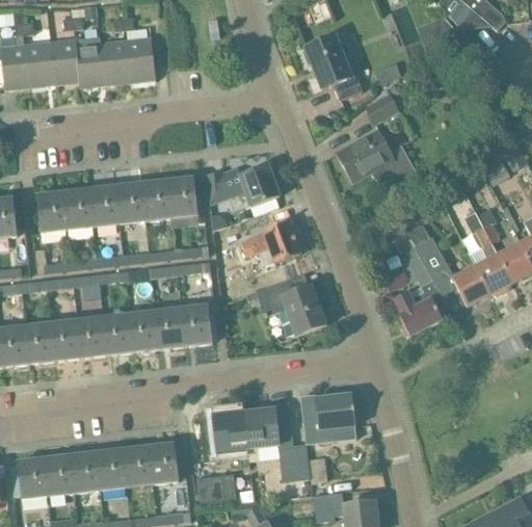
[(502,12),(488,0),(464,0),(498,29),(507,19),(502,12)]
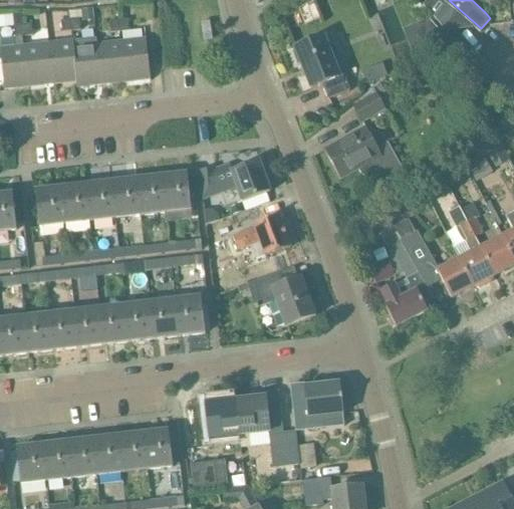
[(12,12),(0,13),(0,23),(13,22),(15,33),(24,32),(22,21),(21,10),(12,11),(12,12)]
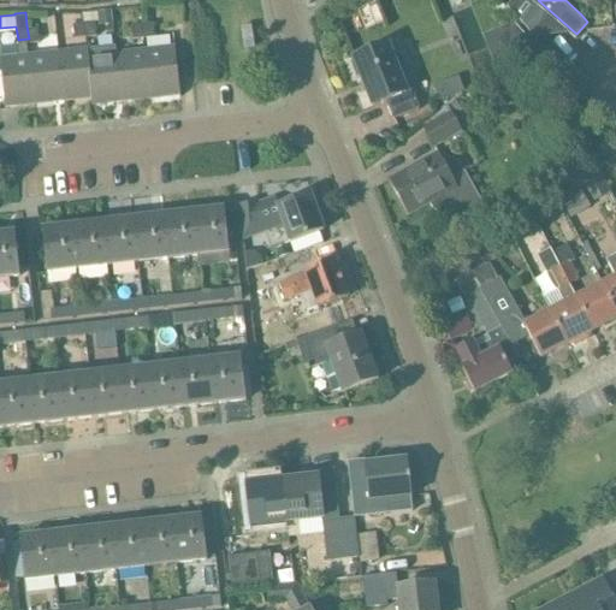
[(84,18),(86,33),(96,31),(95,17),(84,18)]
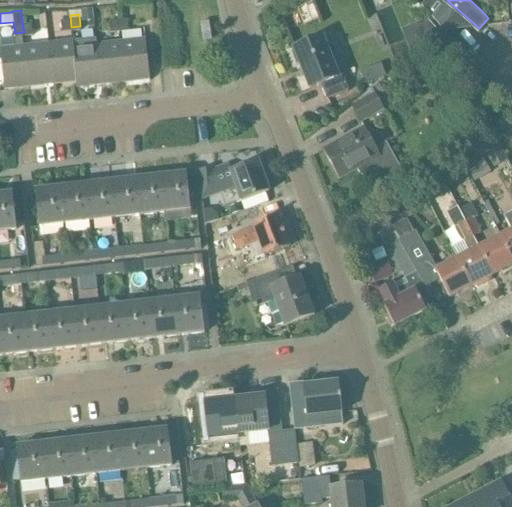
[(62,28),(71,27),(70,15),(61,16),(62,28)]
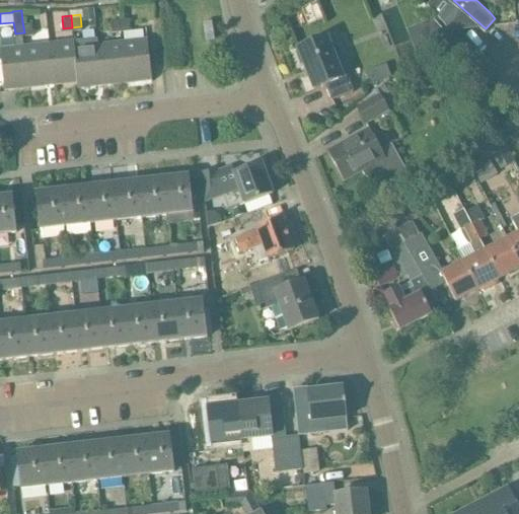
[(129,15),(121,16),(122,28),(131,27),(129,15)]
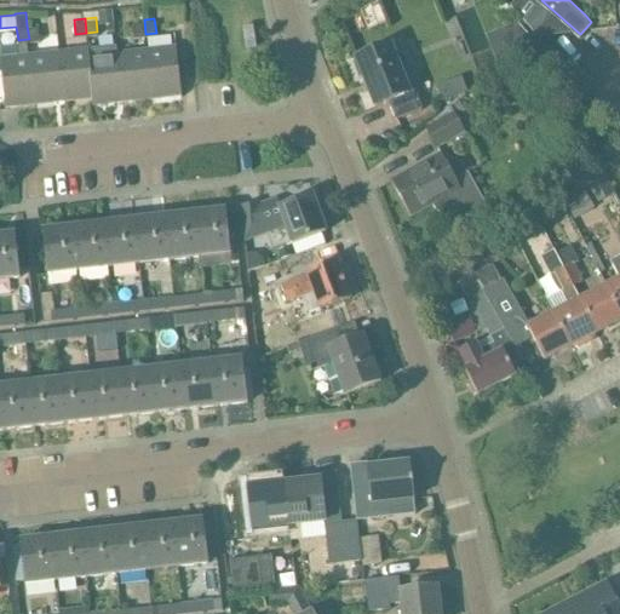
[(145,34),(144,19),(132,21),(135,35),(145,34)]
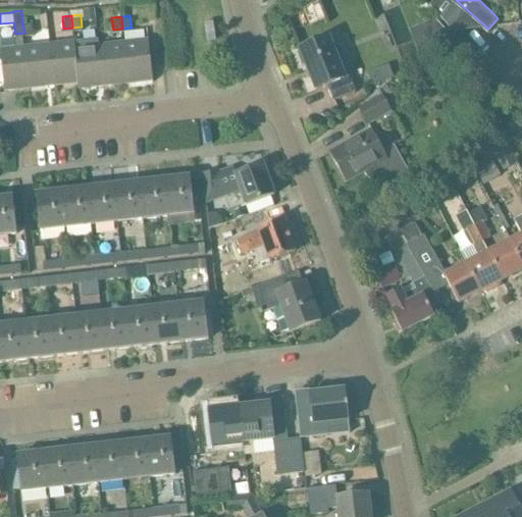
[(32,20),(22,21),(24,33),(34,32),(32,20)]
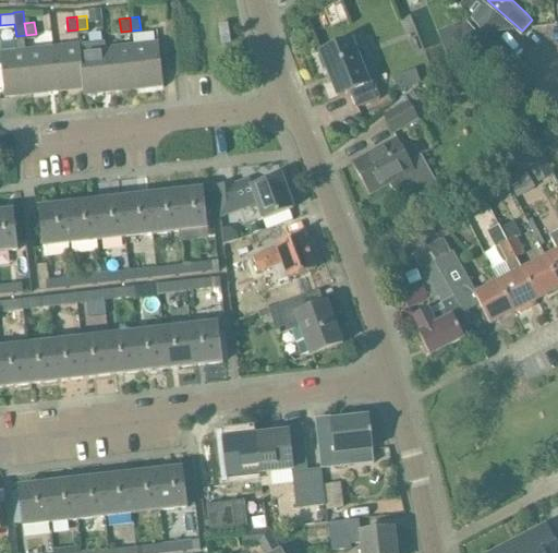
[(363,65),(352,37),(323,49),(323,51),(319,52),(325,67),(328,64),(339,93),(350,88),(356,105),(381,96),(368,63),(363,65)]
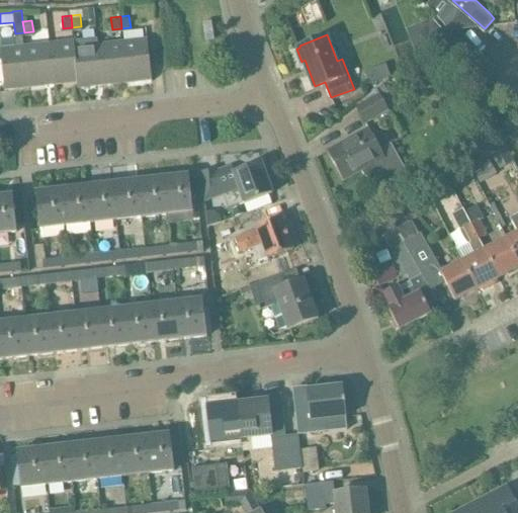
[(75,44),(74,44),(78,78),(77,78),(78,84),(102,81),(98,40),(97,35),(74,38),(75,44)]
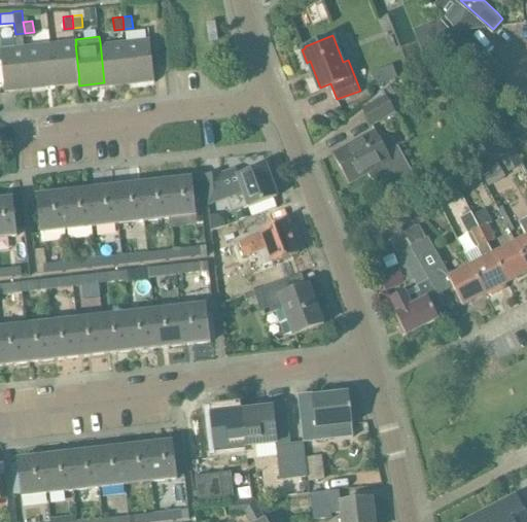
[(149,36),(125,39),(129,79),(153,77),(149,36)]
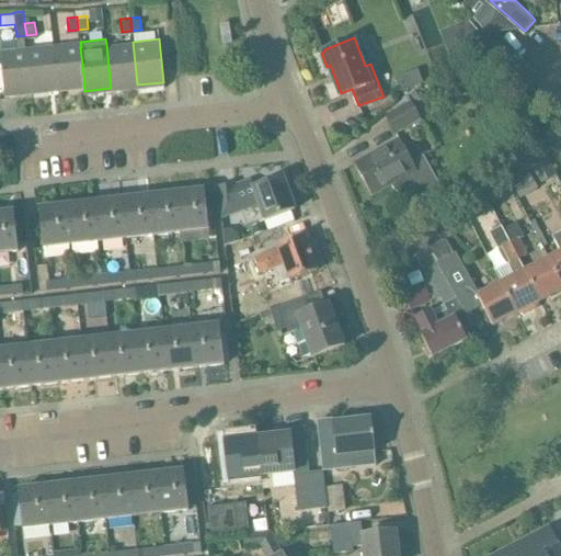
[(58,87),(83,84),(84,84),(80,47),(81,47),(80,41),(54,44),(58,87)]
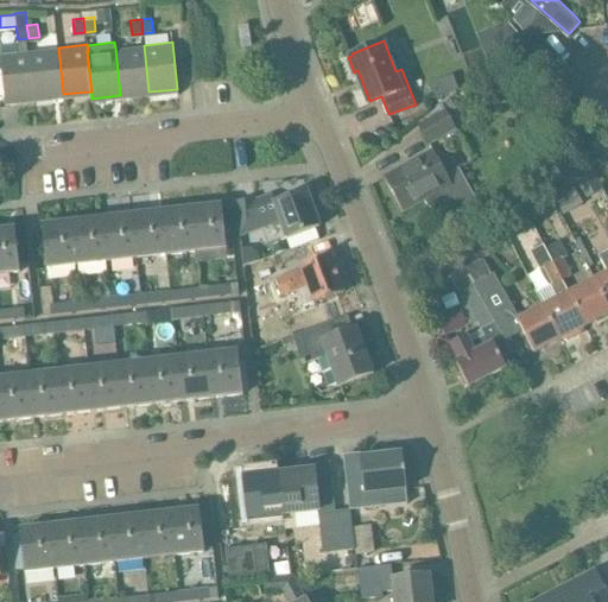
[(115,48),(120,95),(149,92),(144,45),(115,48)]
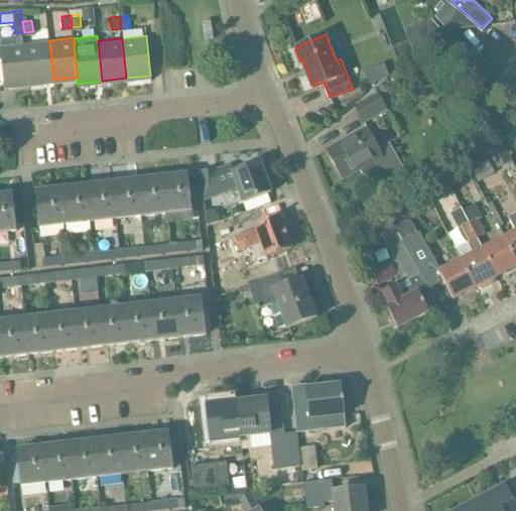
[(25,42),(29,83),(53,80),(49,40),(25,42)]
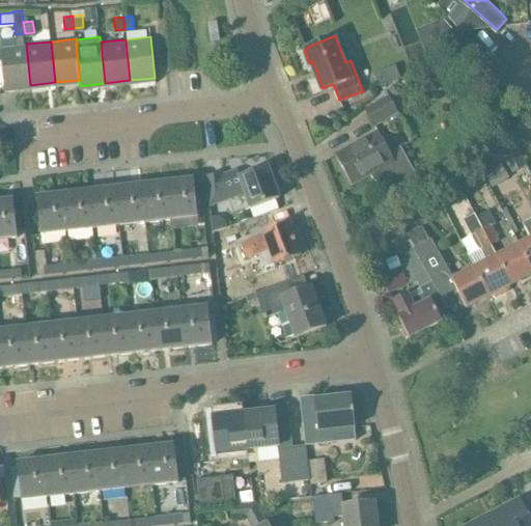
[(4,87),(30,85),(26,44),(0,47),(4,87)]
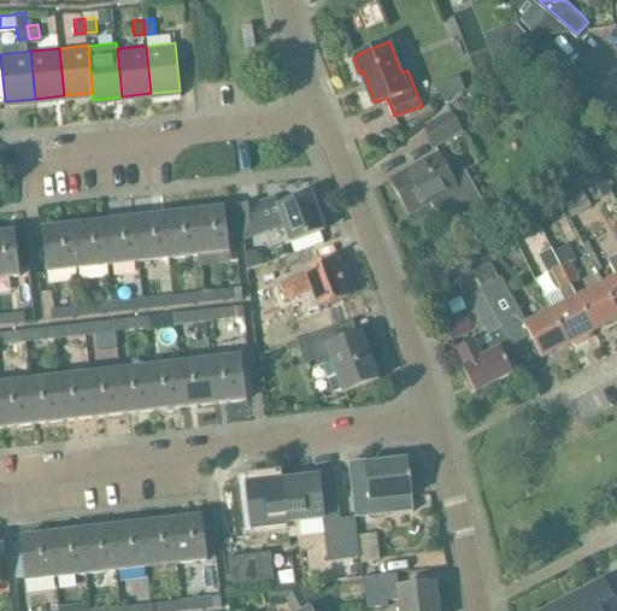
[(558,115),(546,94),(527,105),(538,125),(558,115)]
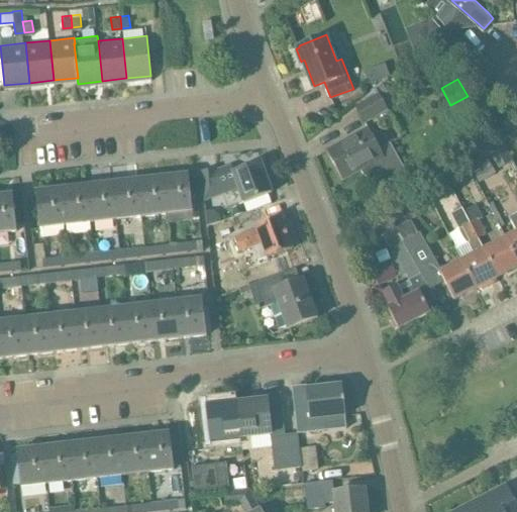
[(389,107),(379,89),(355,102),(365,120),(389,107)]
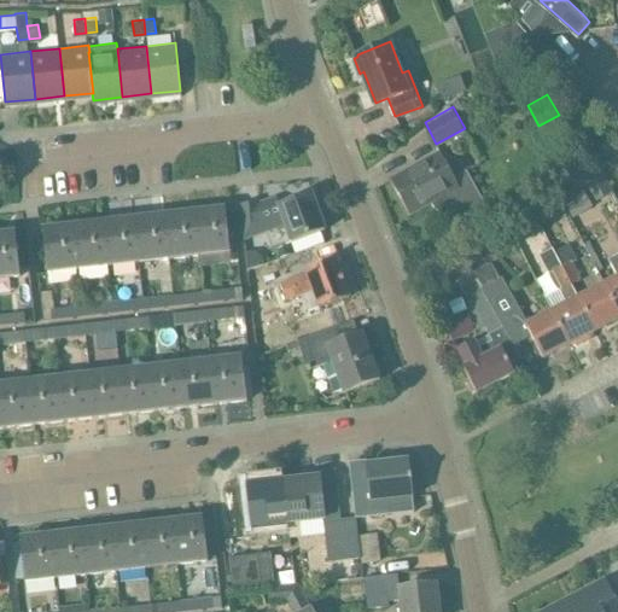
[(454,175),(439,150),(390,178),(410,214),(433,200),(435,203),(438,205),(442,207),(454,199),(464,219),(487,205),(466,168),(454,175)]
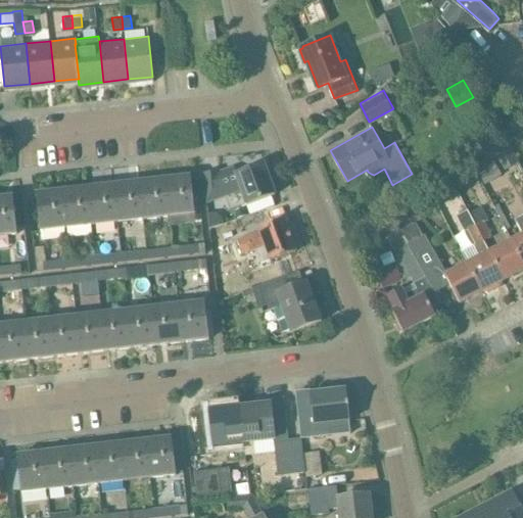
[(219,171),(203,173),(206,199),(241,187),(247,202),(275,192),(264,161),(237,172),(234,165),(219,171)]
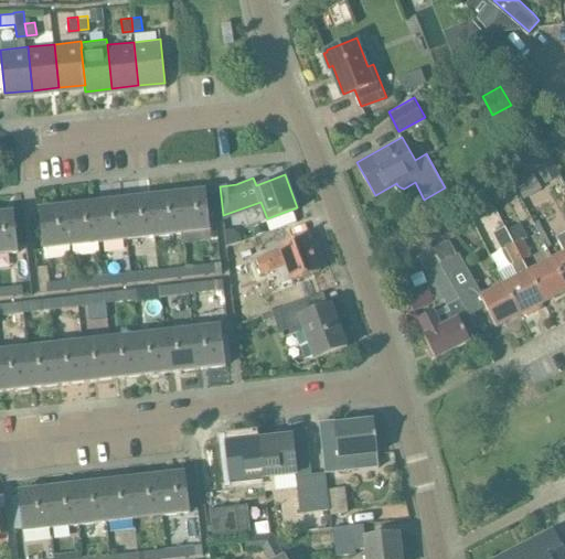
[(205,187),(177,191),(182,230),(210,227),(205,187)]
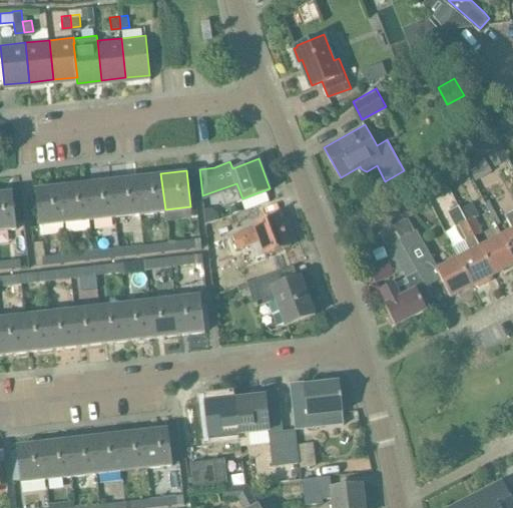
[(165,209),(160,173),(135,175),(140,212),(165,209)]
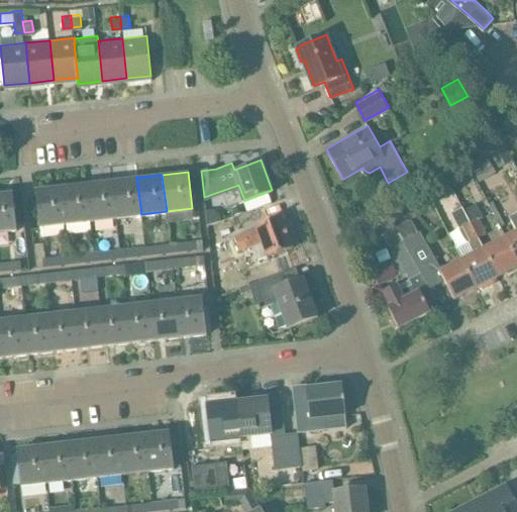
[(141,214),(136,177),(111,180),(116,217),(141,214)]
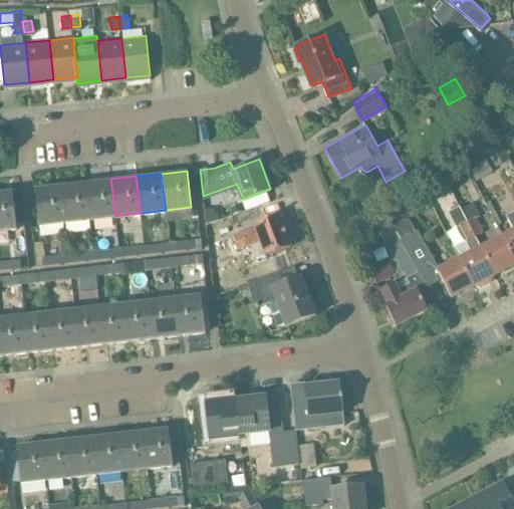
[(115,216),(110,179),(85,182),(90,219),(115,216)]
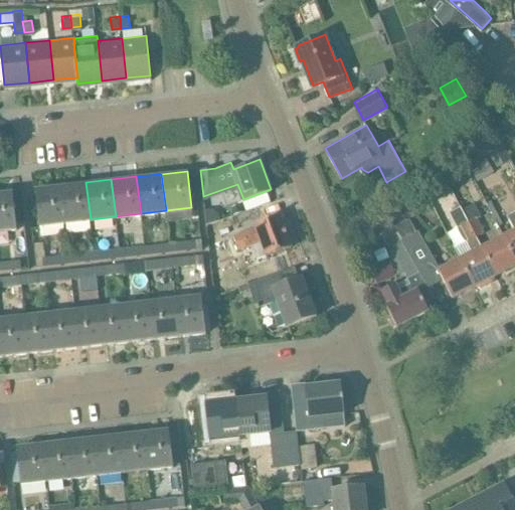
[(91,219),(86,182),(60,185),(65,222),(91,219)]
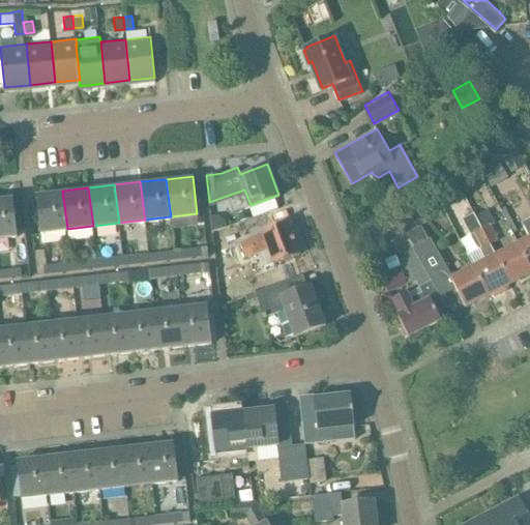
[(67,229),(62,191),(36,194),(40,231),(67,229)]
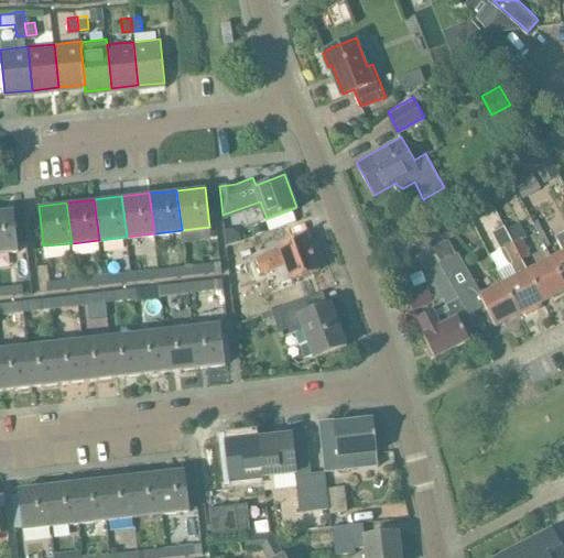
[(0,210),(0,250),(18,249),(13,209),(0,210)]
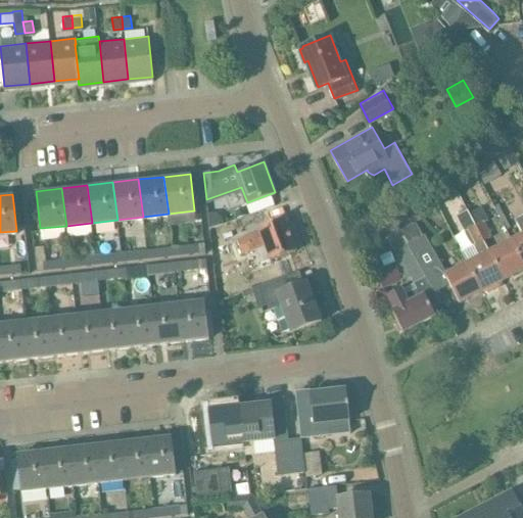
[(481,203),(469,209),(483,238),(484,237),(492,233),(485,218),(488,217),(481,203)]
